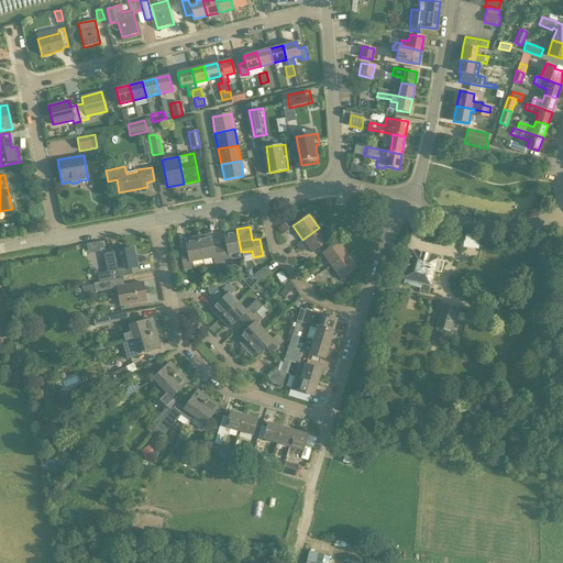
[(312,253),(329,241),(319,228),(302,240),(312,253)]
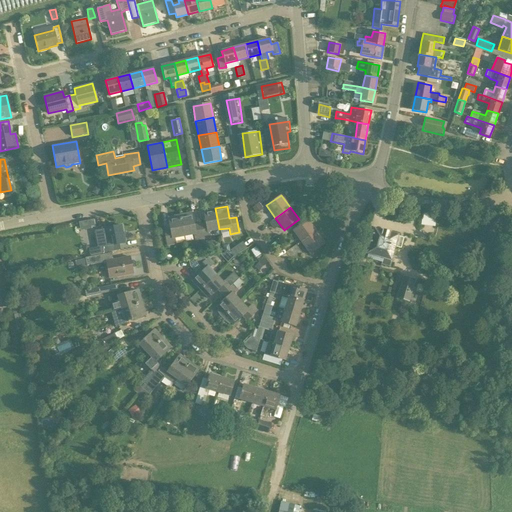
[(215,208),(203,210),(206,223),(200,224),(203,239),(211,238),(210,231),(219,229),(215,208)]
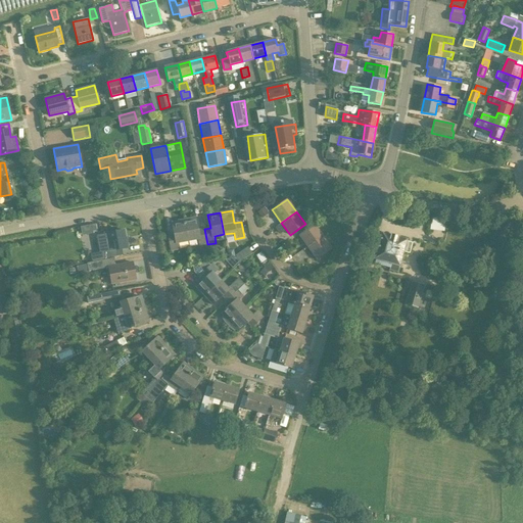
[(195,218),(184,220),(188,241),(197,239),(198,246),(207,244),(204,229),(198,230),(195,218)]
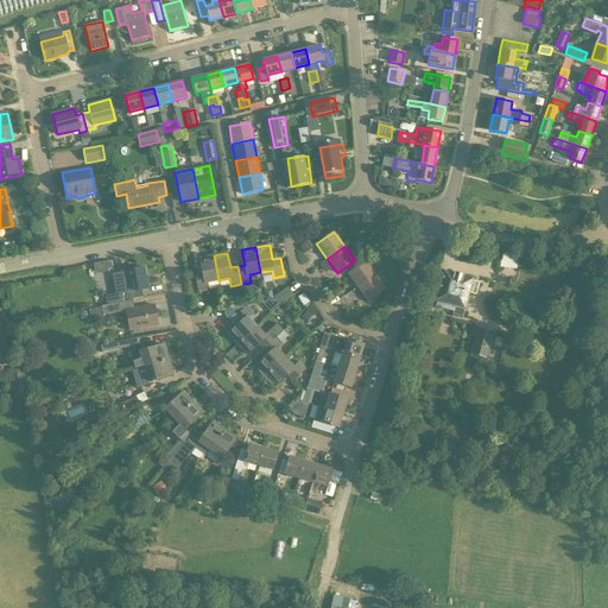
[(200,258),(202,272),(195,274),(198,292),(209,291),(207,283),(219,280),(214,255),(200,258)]
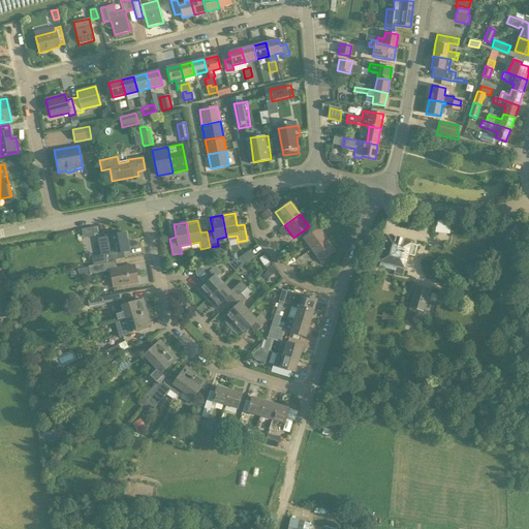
[(278,230),(282,237),(287,232),(283,226),(278,230)]
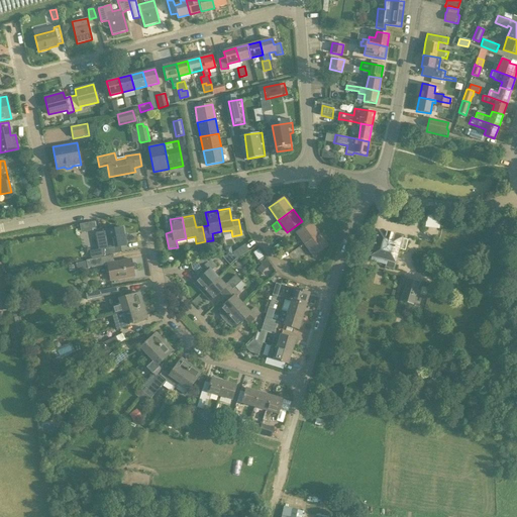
[(296,232),(305,244),(320,234),(311,221),(296,232)]
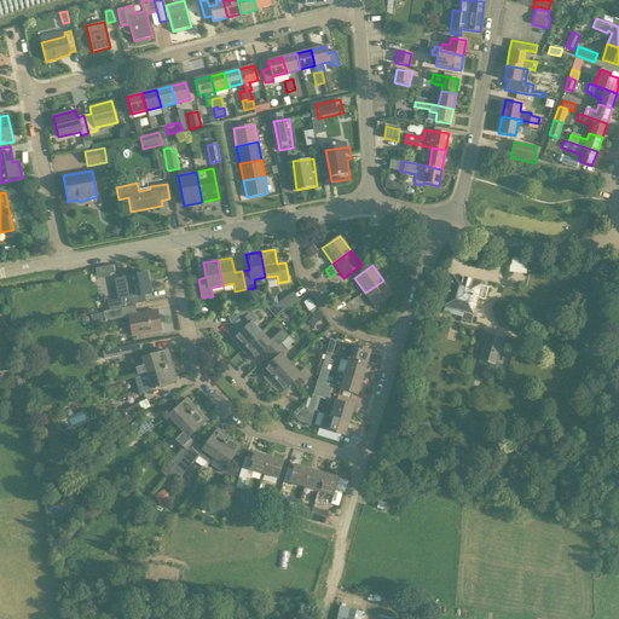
[(94,276),(113,275),(111,266),(94,267),(94,276)]
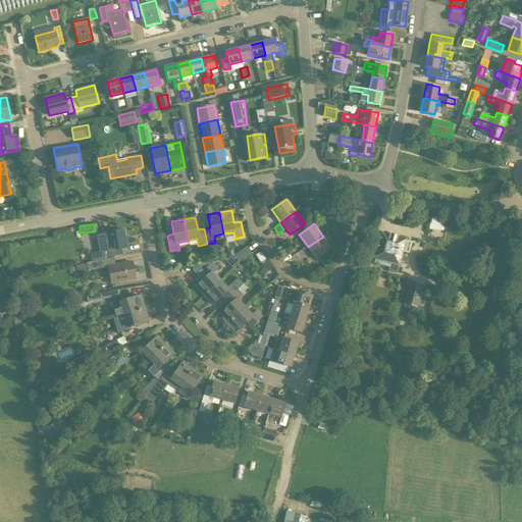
[(127,248),(124,229),(106,233),(106,235),(97,236),(100,253),(91,255),(92,261),(122,255),(121,249),(127,248)]
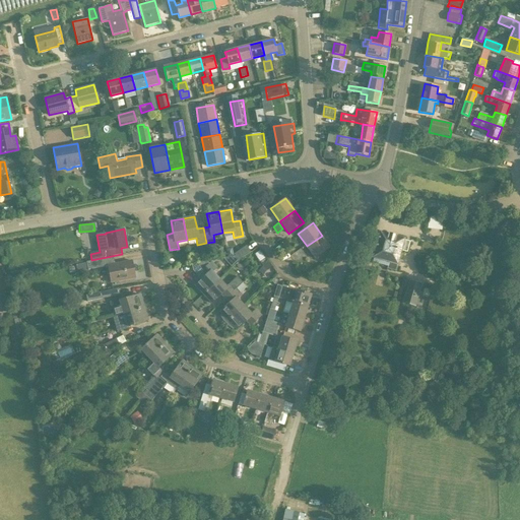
[(397,265),(398,264),(397,263),(401,251),(407,253),(410,242),(404,240),(404,239),(403,239),(396,237),(396,236),(388,234),(381,233),(381,232),(379,232),(379,234),(373,256),(372,258),(373,258),(372,262),(387,266),(387,268),(395,271),(397,265)]
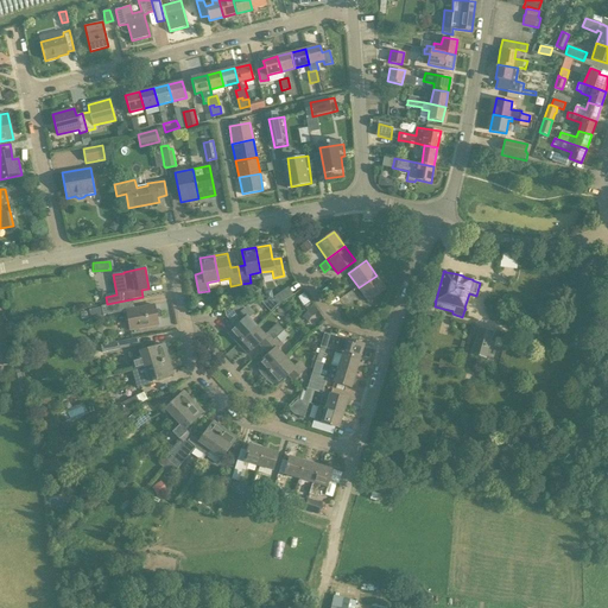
[(386,290),(377,276),(359,287),(368,302),(386,290)]
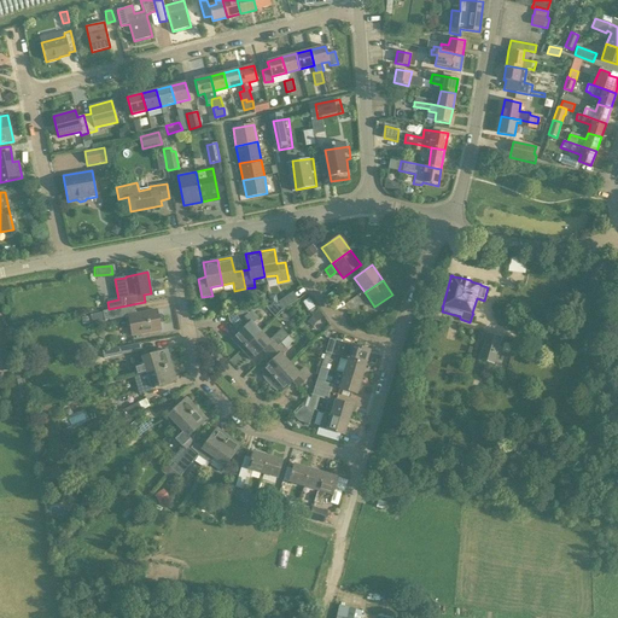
[(283,309),(298,299),(293,291),(278,302),(283,309)]
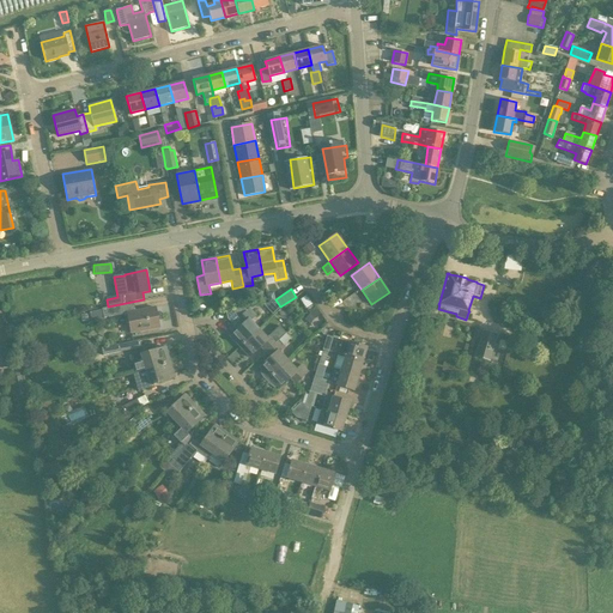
[(103,319),(127,314),(132,333),(159,327),(155,308),(135,311),(134,302),(102,308),(102,309),(90,311),(91,314),(91,319),(103,317),(103,319)]
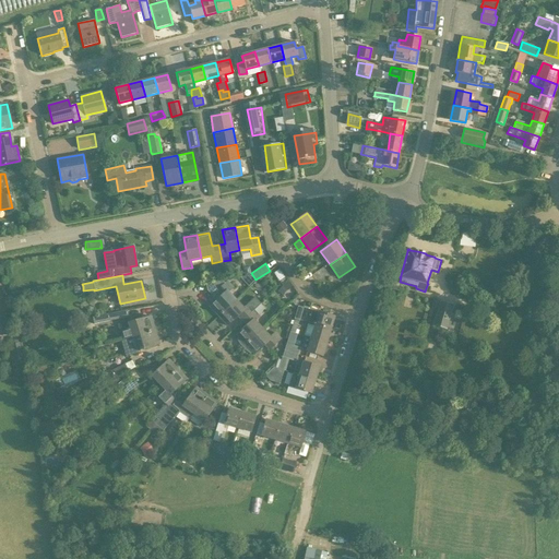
[(236,300),(228,293),(234,288),(228,282),(225,284),(223,281),(205,284),(207,290),(212,296),(215,302),(210,307),(218,317),(236,300)]
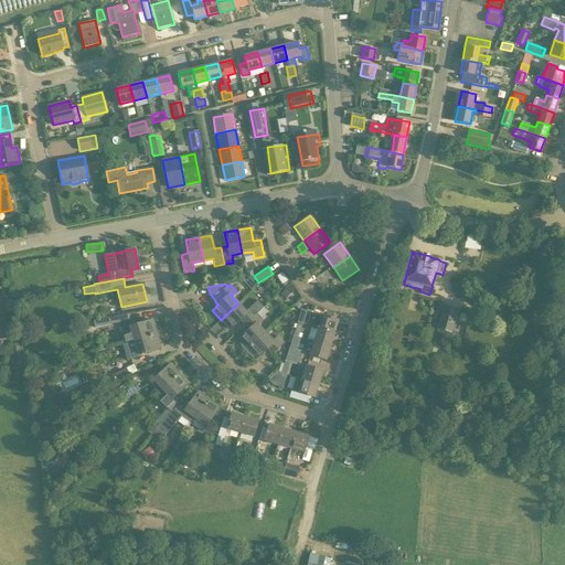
[(290,295),(291,295),(295,290),(290,286),(280,297),(286,300),(290,295)]
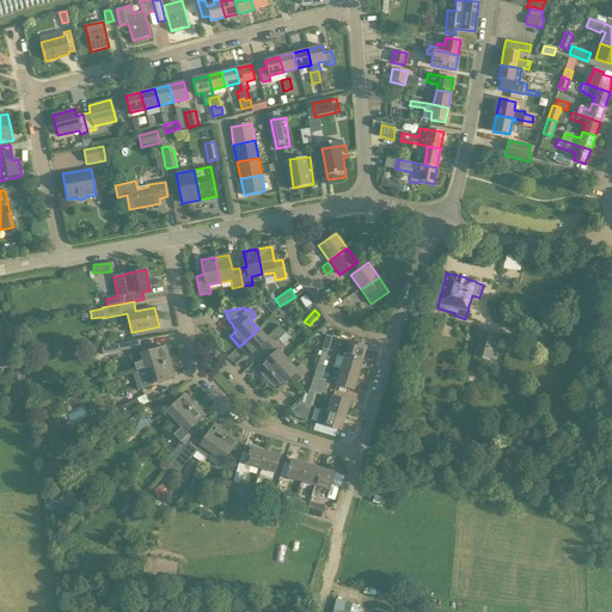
[(526,320),(516,318),(516,316),(506,313),(503,322),(514,324),(514,328),(524,329),(526,320)]
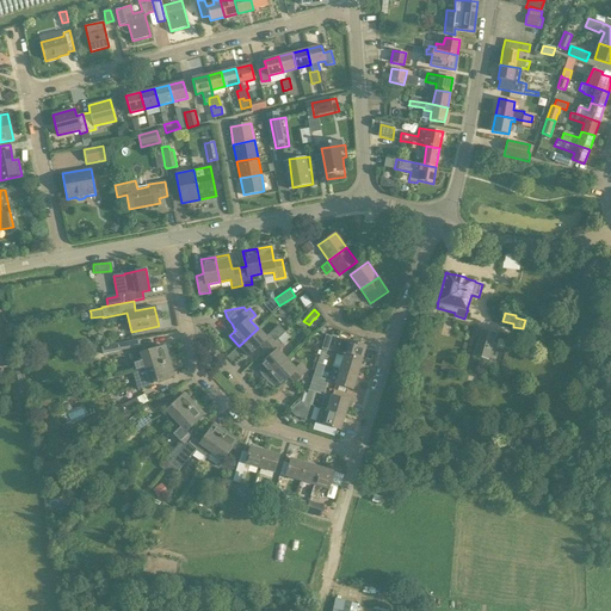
[(259,346),(264,351),(278,339),(285,332),(278,325),(266,337),(258,328),(239,346),(248,356),(259,346)]
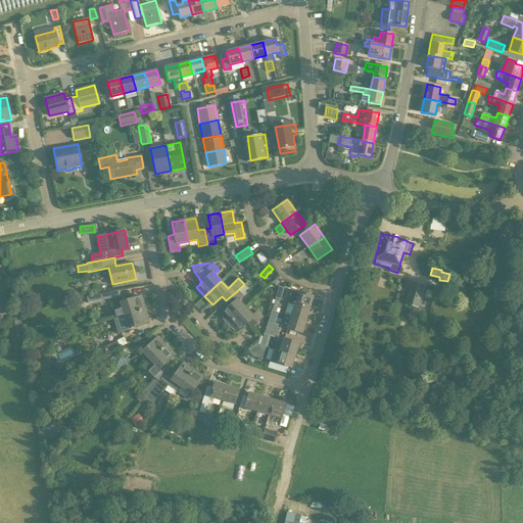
[(405,304),(418,308),(425,285),(412,281),(405,304)]
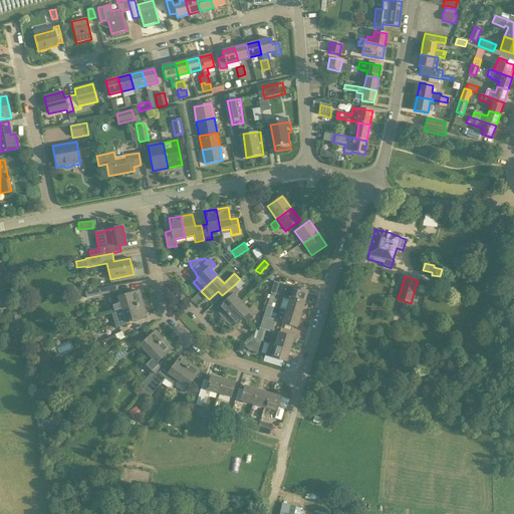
[(274,281),(270,293),(275,295),(279,283),(274,281)]
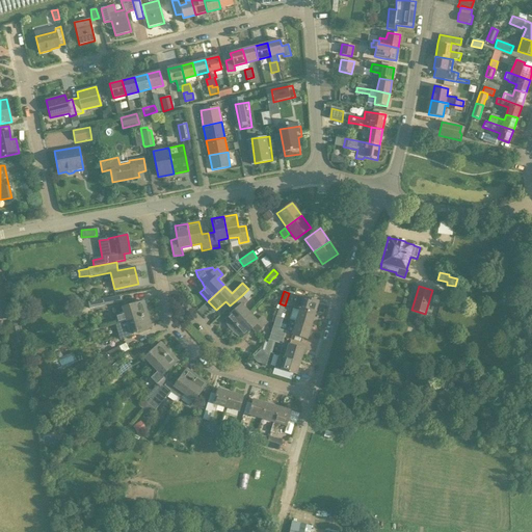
[(121,295),(88,302),(88,304),(89,309),(104,306),(123,302),(121,295)]
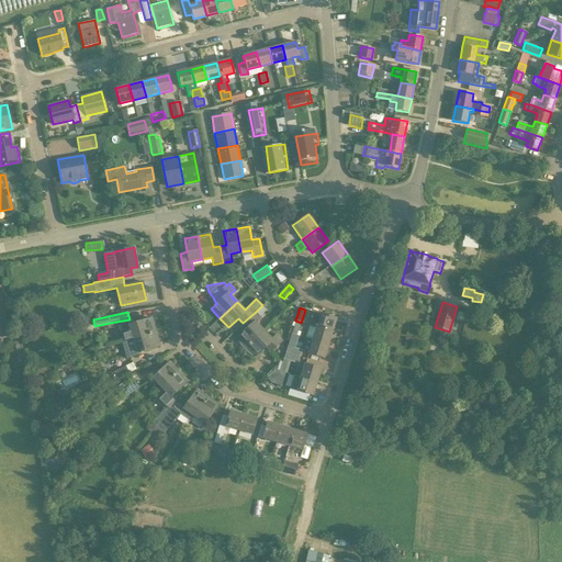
[(256,312),(243,323),(247,328),(237,337),(239,339),(237,341),(242,347),(244,349),(246,347),(263,330),(257,323),(262,318),(256,312)]
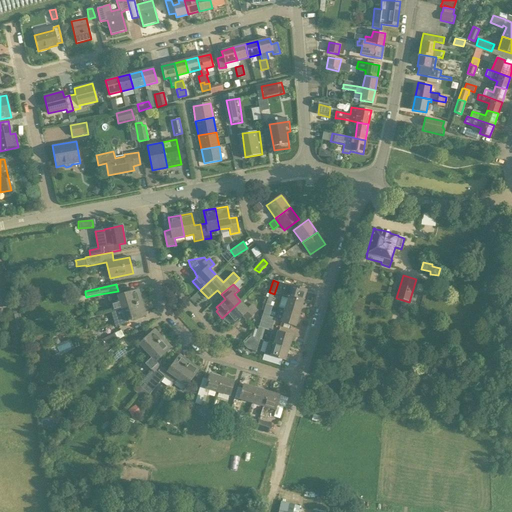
[(292,286),(288,298),(303,303),(306,290),(292,286)]
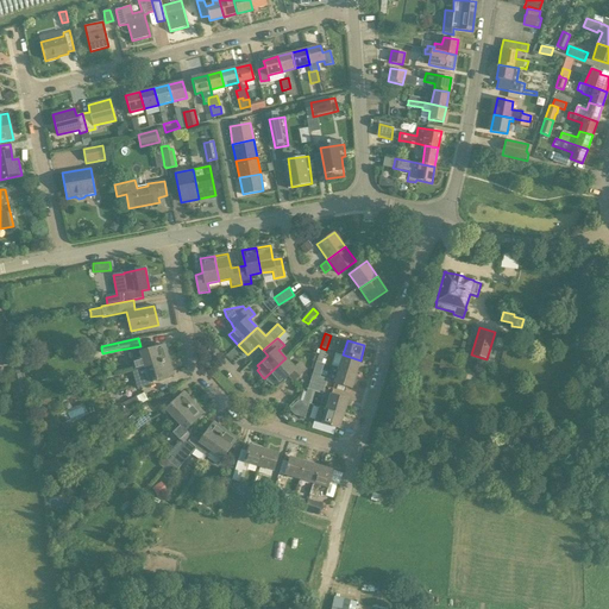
[(133,369),(135,370),(169,360),(164,345),(140,352),(142,358),(131,360),(133,369)]
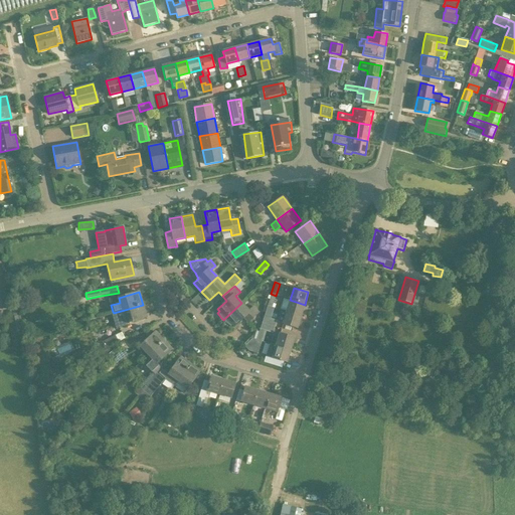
[(272,307),(276,296),(271,294),(269,300),(267,306),(272,307)]
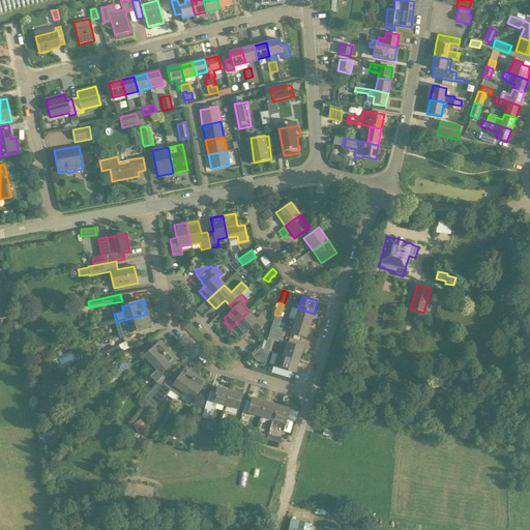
[(298,308),(294,321),(310,325),(314,314),(298,308)]
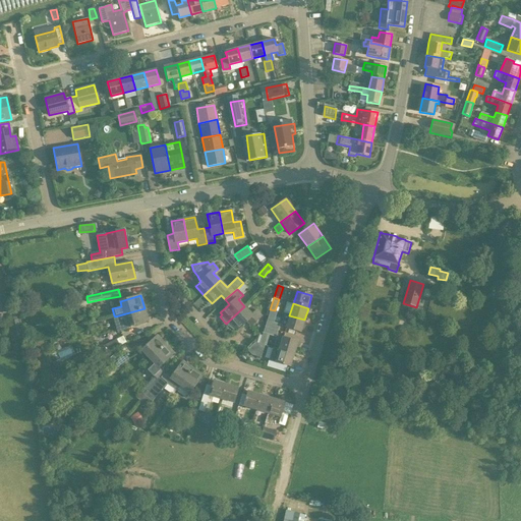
[(228,322),(226,324),(228,327),(233,330),(235,329),(236,331),(246,322),(250,327),(263,316),(256,309),(251,313),(244,306),(228,322)]
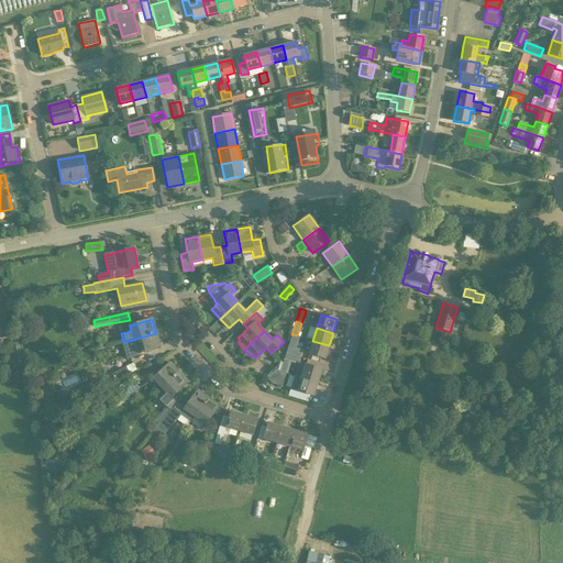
[(139,355),(139,353),(159,346),(156,333),(124,342),(122,343),(127,360),(139,355)]
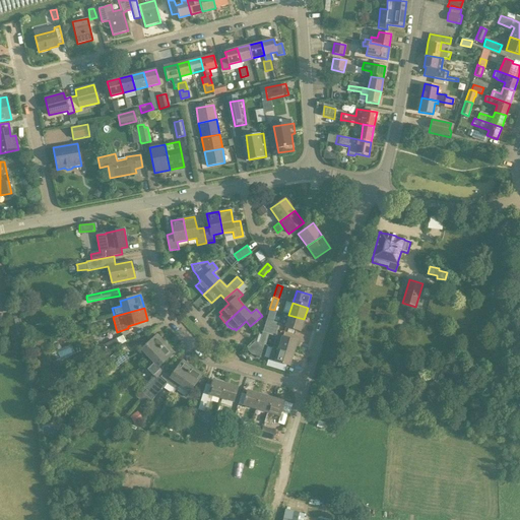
[(269,309),(264,326),(276,330),(278,324),(271,321),(274,310),(269,309)]
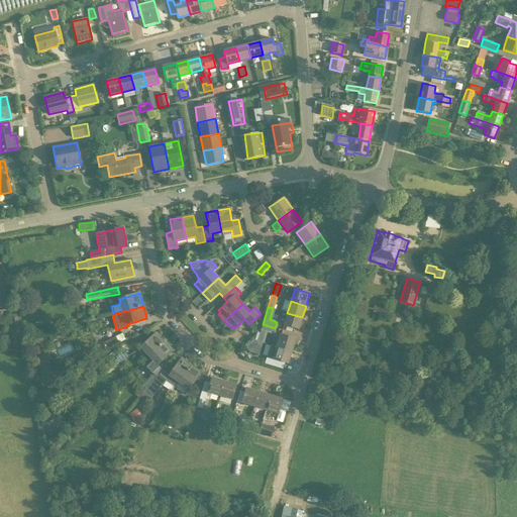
[(287,313),(283,325),(298,329),(299,327),(302,328),(303,323),(302,323),(303,320),(301,319),(302,317),(287,313)]
